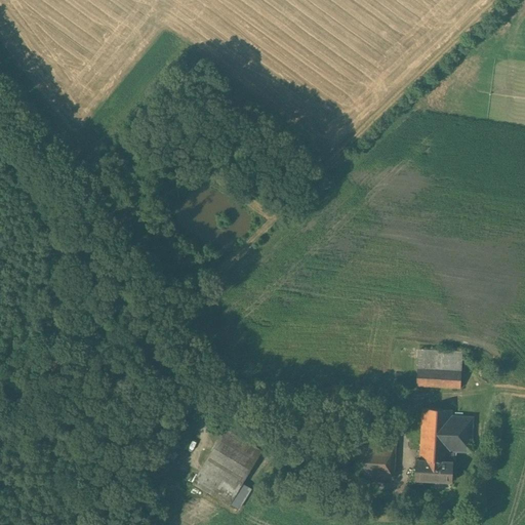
[(462,353),(418,350),(416,386),(461,388),(462,353)]
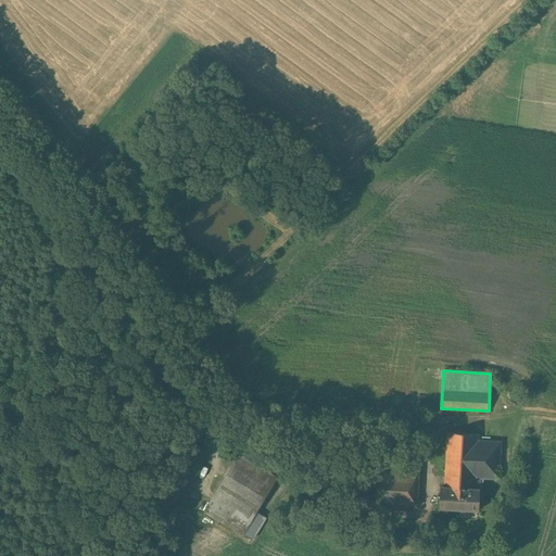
[(436,476),(445,477),(447,432),(439,437),(436,476)]
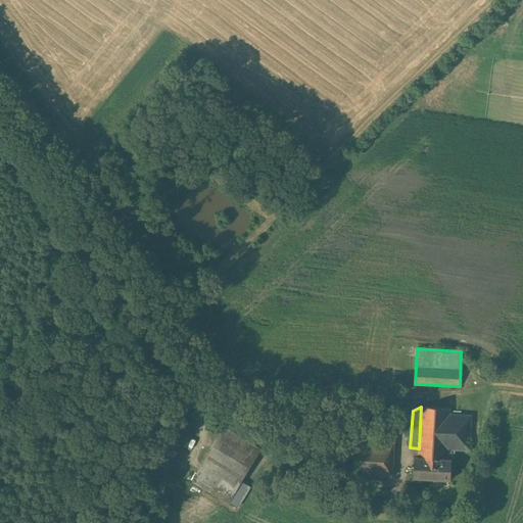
[(448,449),(470,450),(472,415),(449,414),(450,409),(421,407),(419,448),(448,449)]
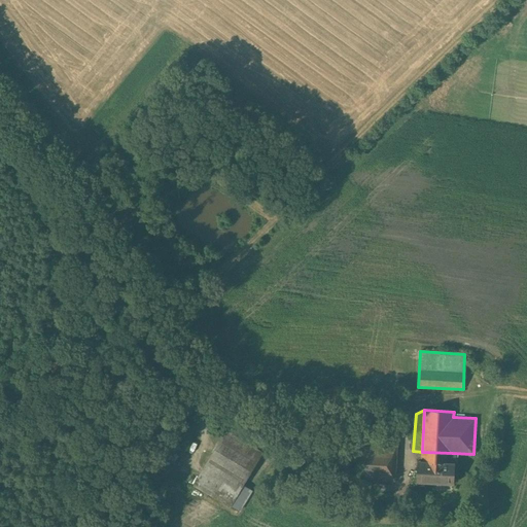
[(227,429),(195,483),(231,504),(264,452),(227,429)]
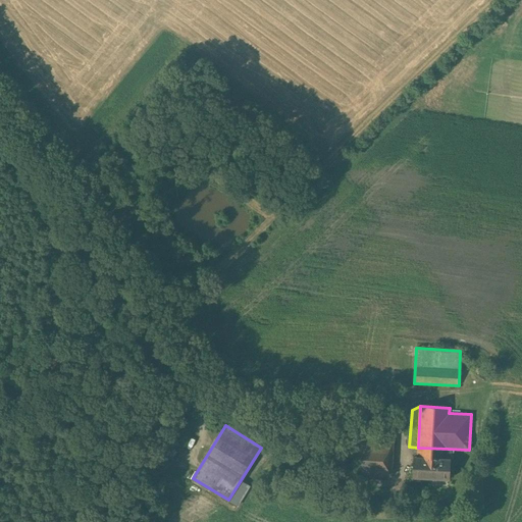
[(394,446),(347,442),(345,473),(392,476),(394,446)]
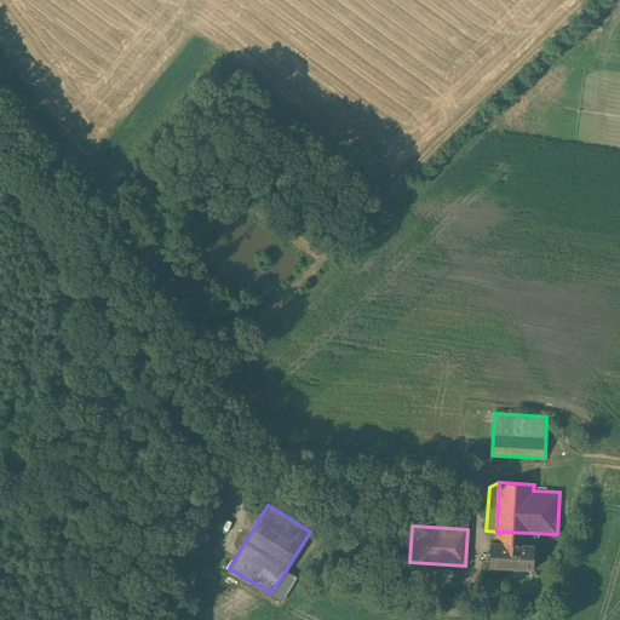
[(532,533),(497,532),(495,543),(491,543),(489,567),(533,569),(534,545),(530,545),(532,533)]
